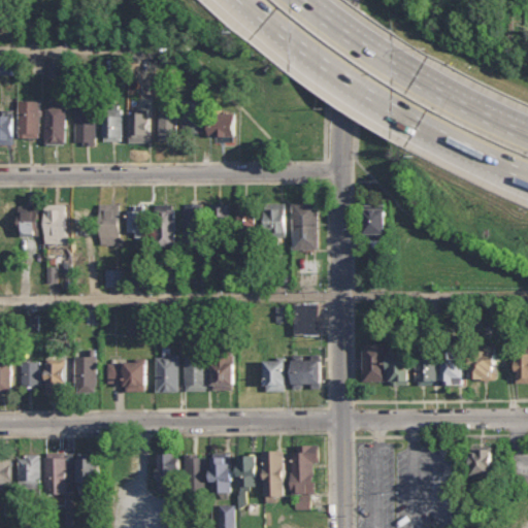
[(0,74),(12,73),(11,56),(0,56),(0,74)]
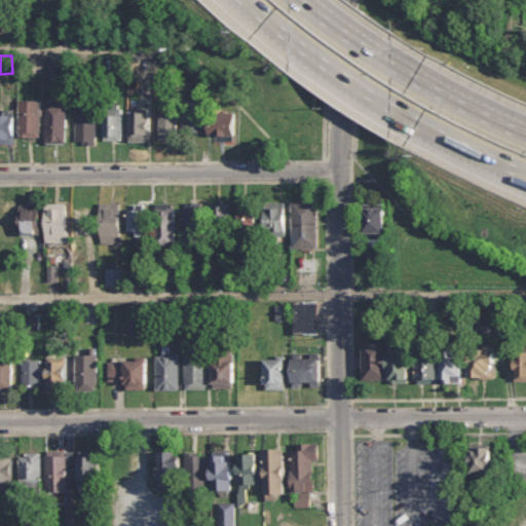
[(49,74),(62,74),(62,60),(49,60),(49,74)]
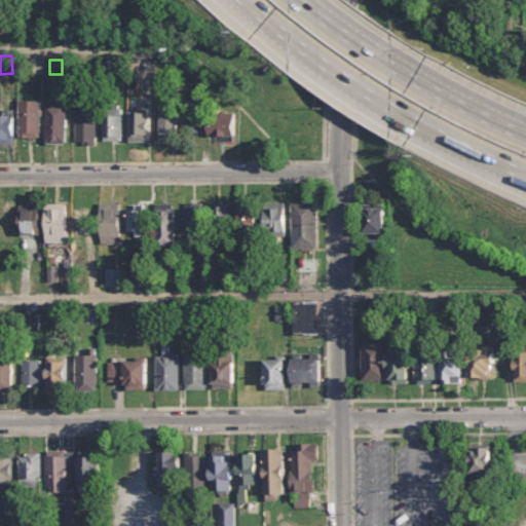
[(41,100),(22,100),(22,137),(41,137),(41,100)]
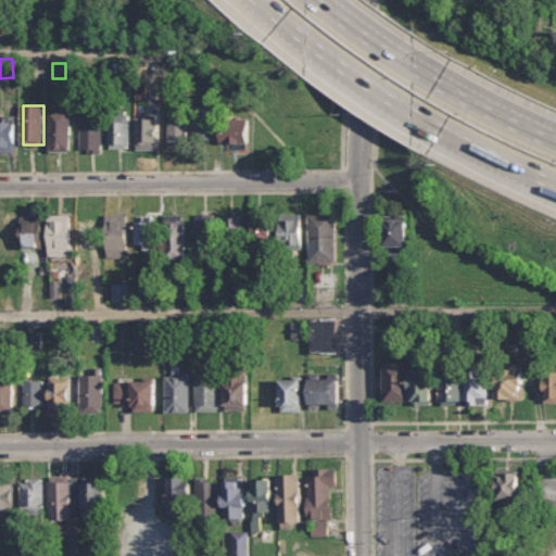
[(70,110),(50,110),(50,150),(70,150),(70,110)]
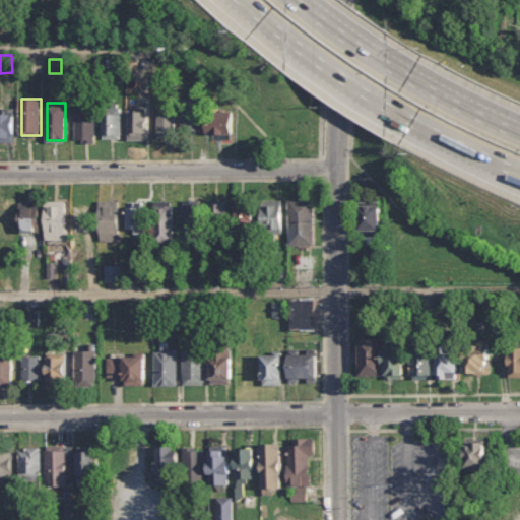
[(199,130),(199,104),(182,104),(182,130),(199,130)]
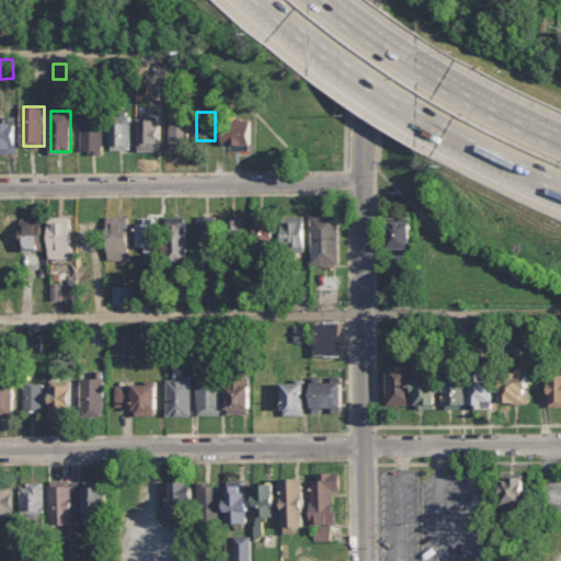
[(129,149),(129,114),(111,114),(111,149),(129,149)]
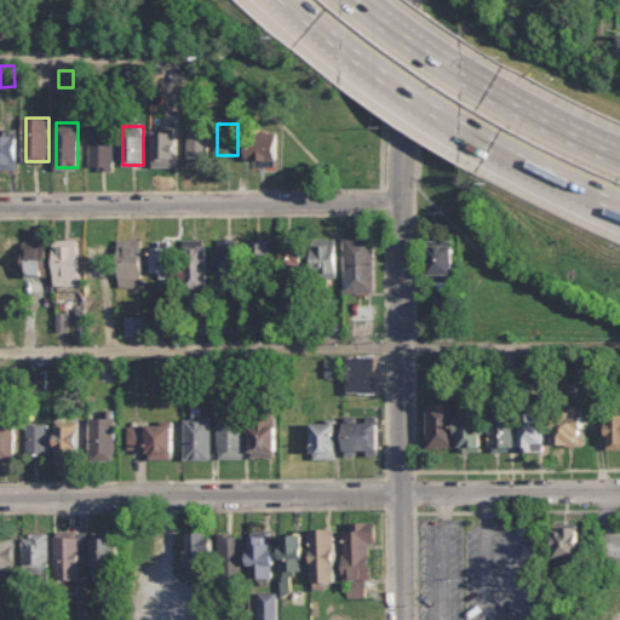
[(0,168),(18,168),(18,127),(0,127),(0,168)]
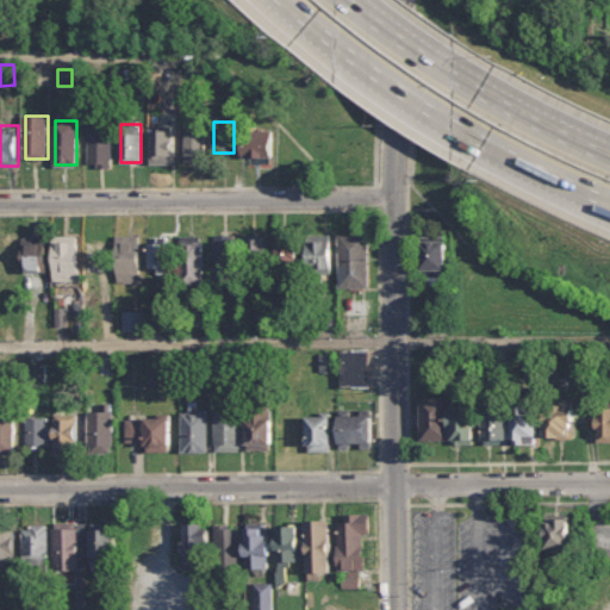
[(88,167),(111,167),(111,125),(88,125),(88,167)]
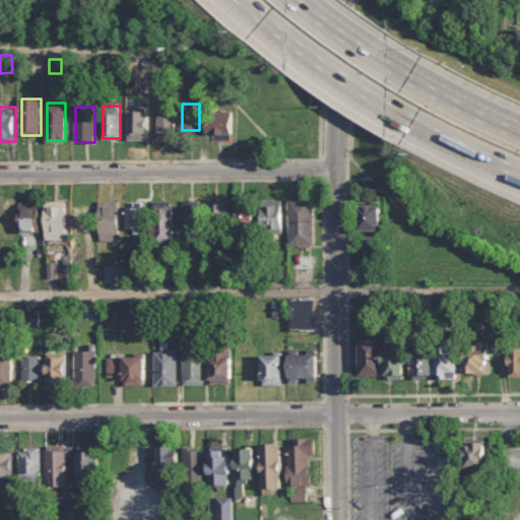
[(128,139),(147,139),(147,107),(128,107),(128,139)]
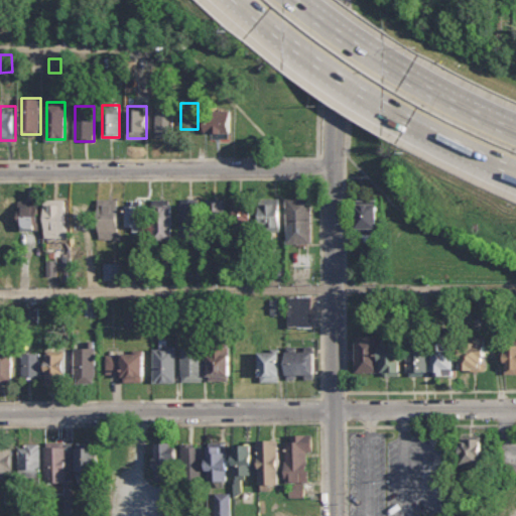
[(154,136),(154,111),(170,112),(171,135),(154,136)]
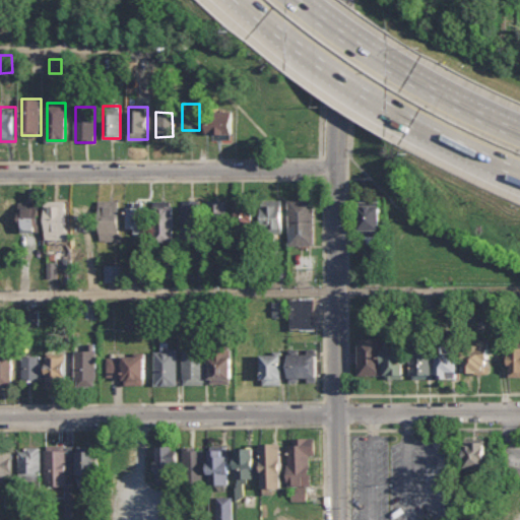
[(232,112),(207,112),(207,134),(232,134),(232,112)]
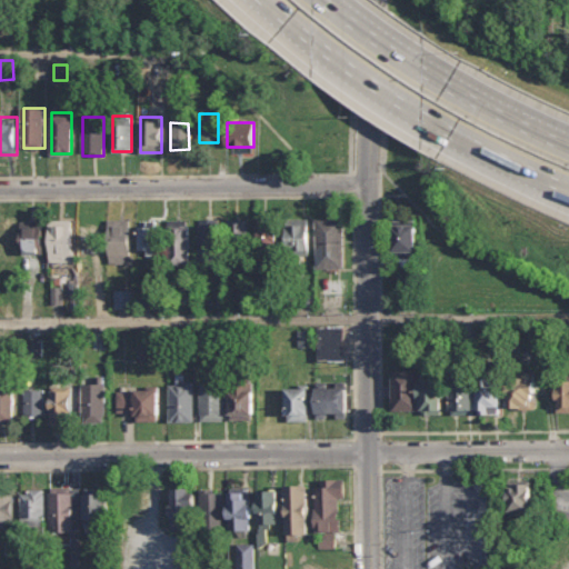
[(286,218),(286,250),(309,250),(308,218),(286,218)]
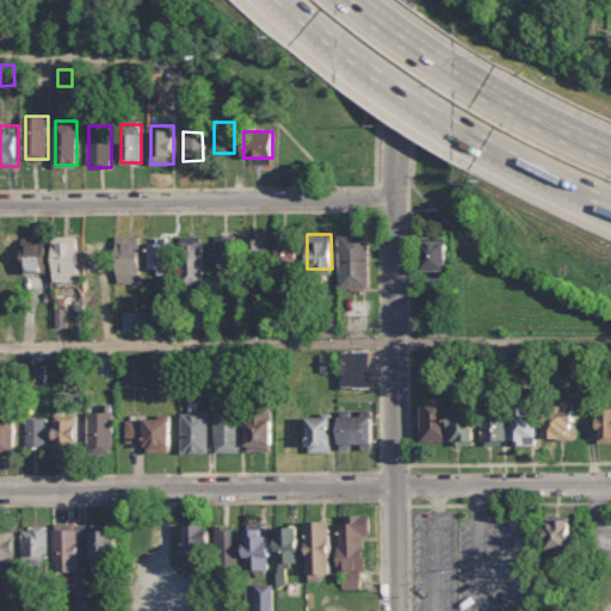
[(339,235),(339,288),(370,288),(370,234),(339,235)]
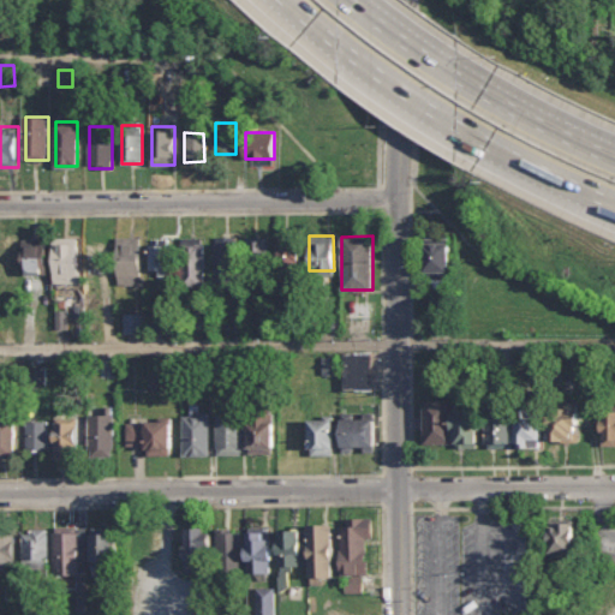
[(118,238),(118,285),(142,284),(142,237),(118,238)]
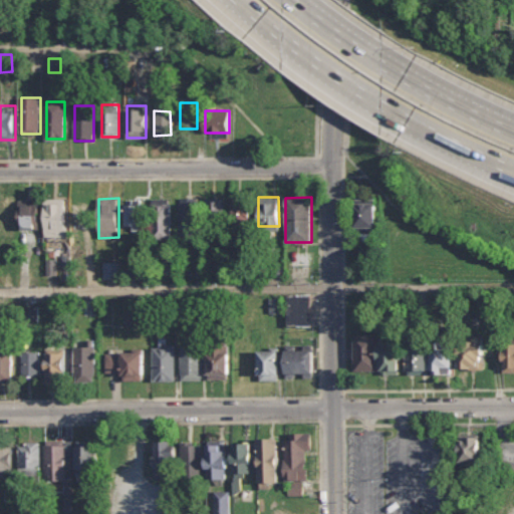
[(151,204),(151,239),(173,238),(173,204),(170,204),(170,198),(154,199),(154,204),(151,204)]
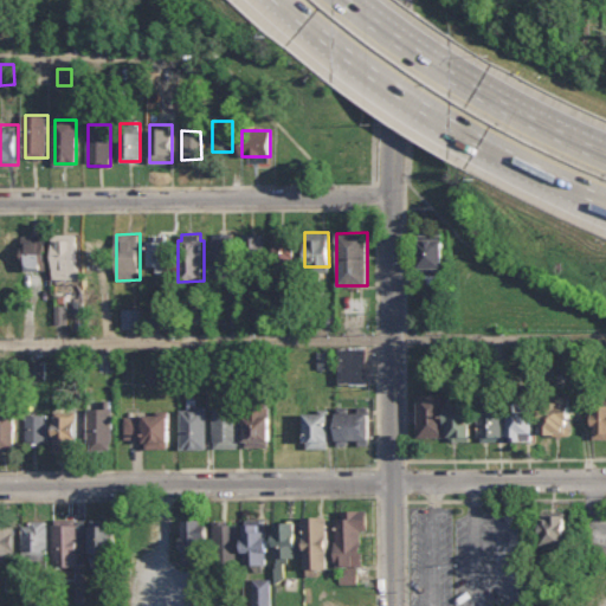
[(211,240),(211,282),(236,281),(236,233),(214,233),(214,240),(211,240)]
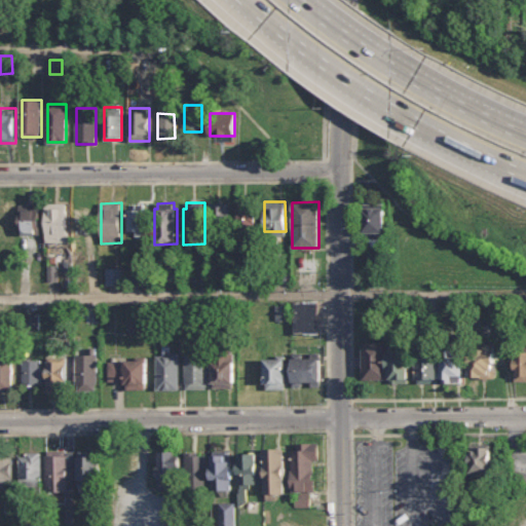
[(211,203),(211,234),(230,233),(229,202),(211,203)]
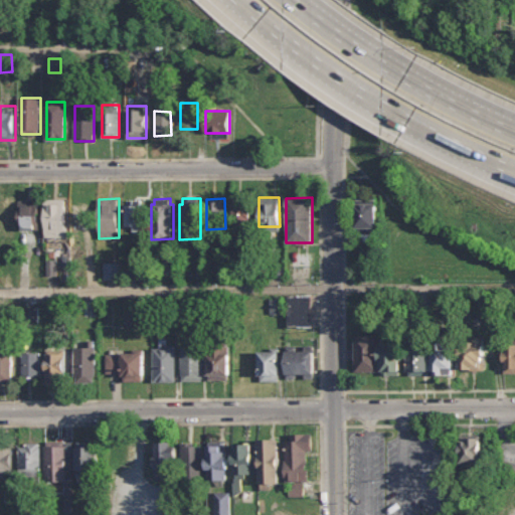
[(19,200),(19,228),(39,228),(39,199),(19,200)]
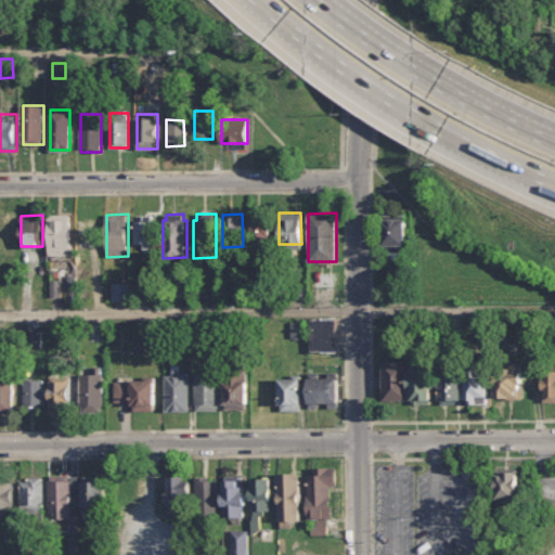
[(50,215),(50,255),(73,255),(72,215),(50,215)]
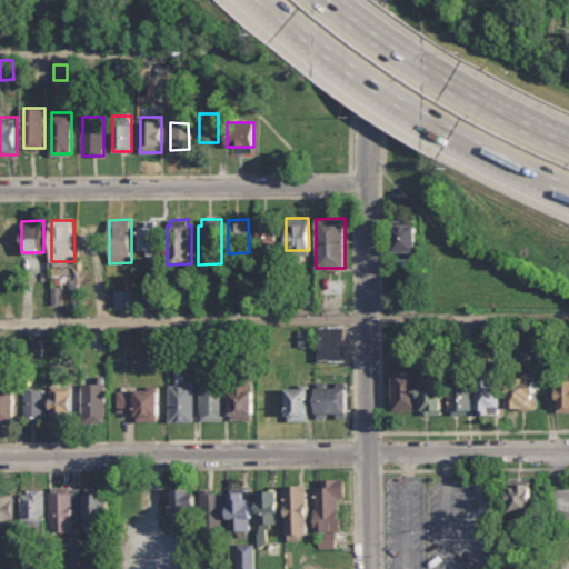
[(392,221),(392,252),(417,251),(417,220),(392,221)]
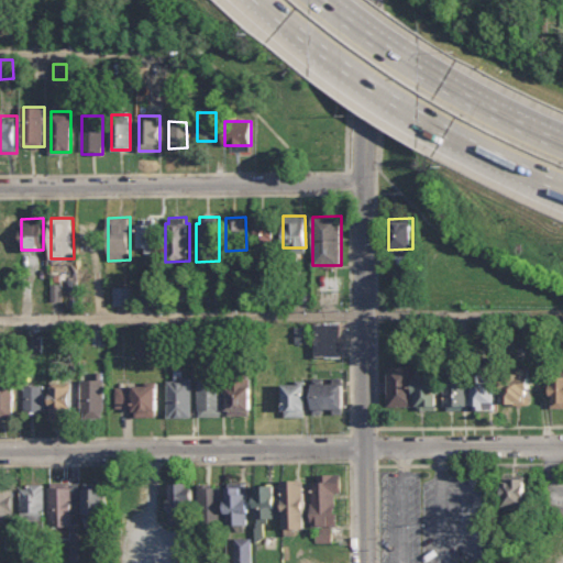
[(0,254),(18,255),(18,219),(0,219),(0,254)]
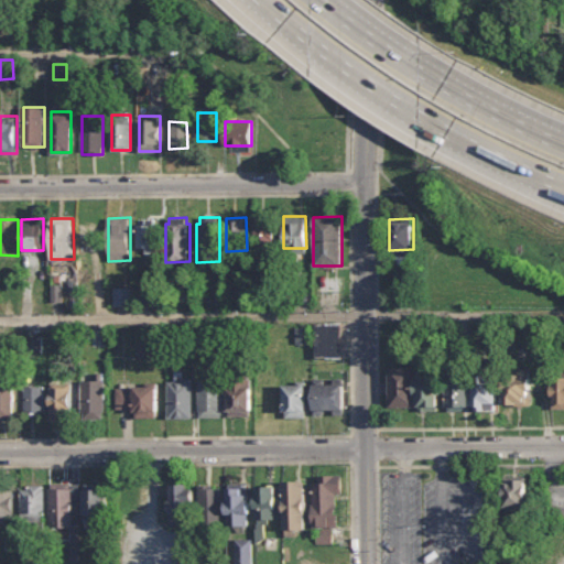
[(137,225),(137,248),(144,248),(144,252),(159,253),(159,225),(156,225),(156,219),(139,219),(139,225),(137,225)]
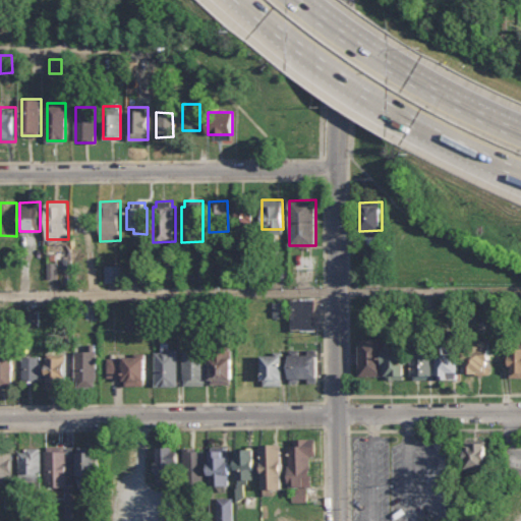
[(235,203),(235,231),(253,231),(253,203),(235,203)]
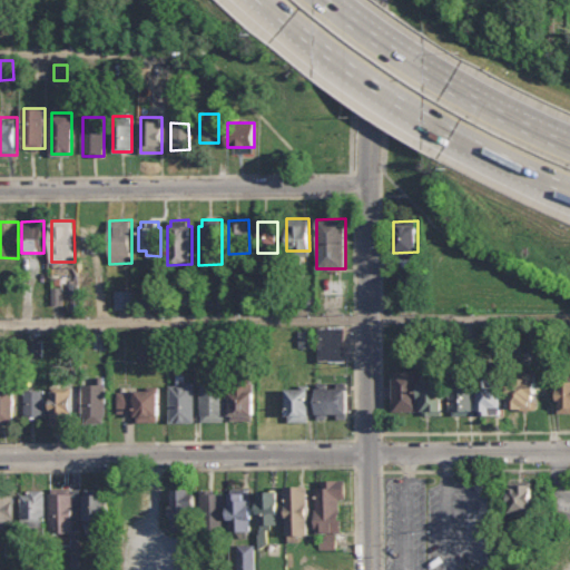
[(51,287),(51,304),(64,304),(64,287),(51,287)]
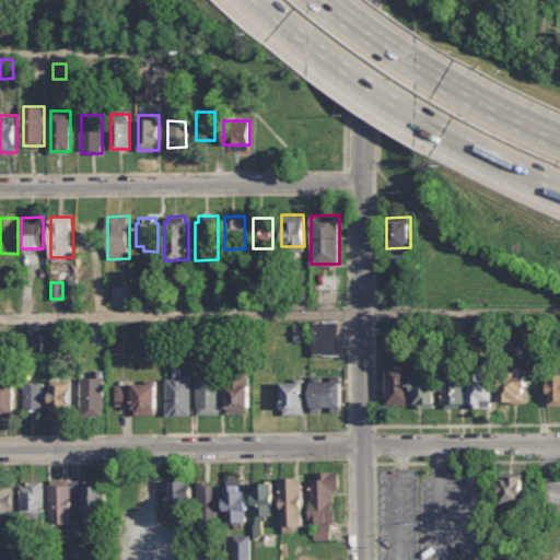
[(112,286),(113,304),(130,303),(129,284),(112,286)]
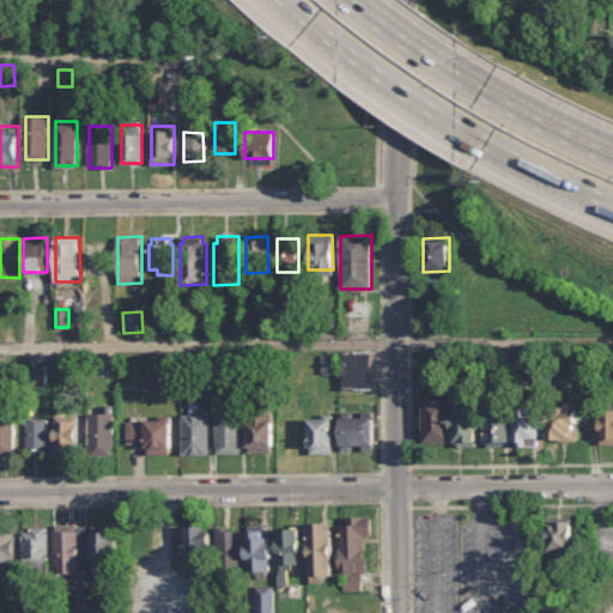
[(344,351),(344,388),(374,388),(374,351),(344,351)]
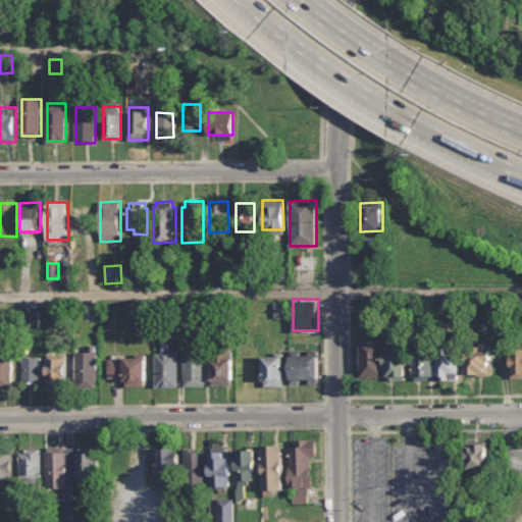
[(272,303),(272,319),(286,318),(286,303),(272,303)]
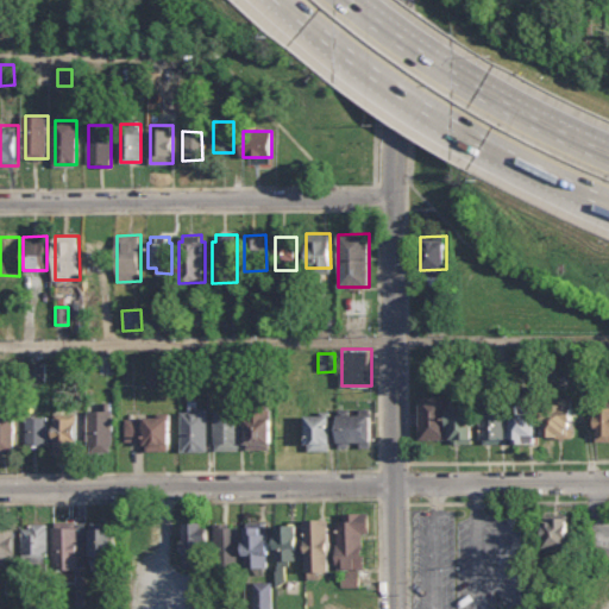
[(64,359),(64,376),(81,376),(81,359),(64,359)]
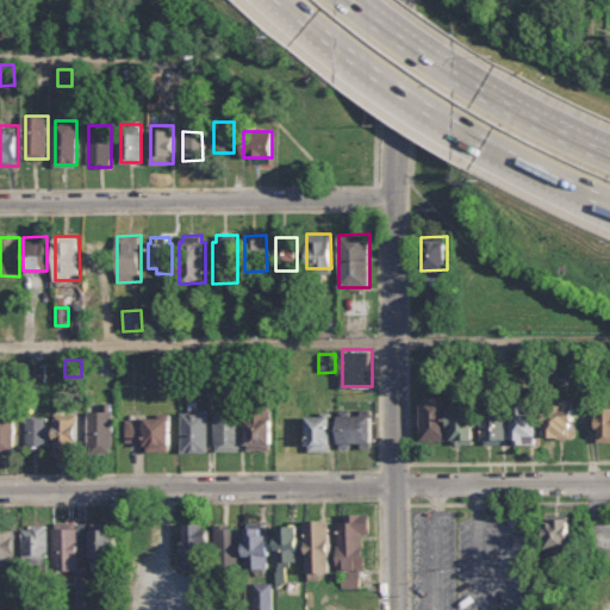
[(452,400),(453,436),(456,436),(456,444),(473,444),(473,440),(477,440),(477,428),(480,428),(480,388),(454,388),(454,400),(452,400)]
